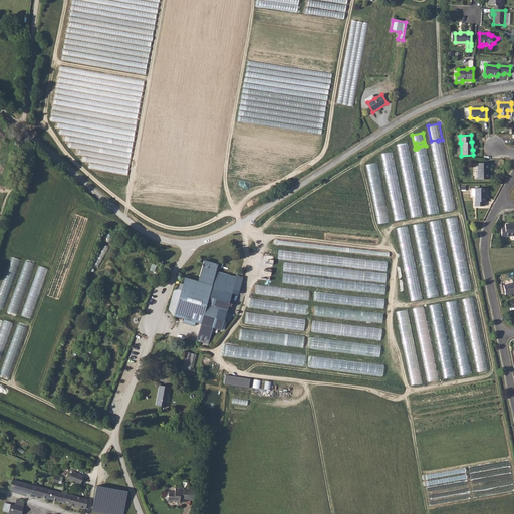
[(422,215),(409,142),(398,144),(411,217),(422,215)]
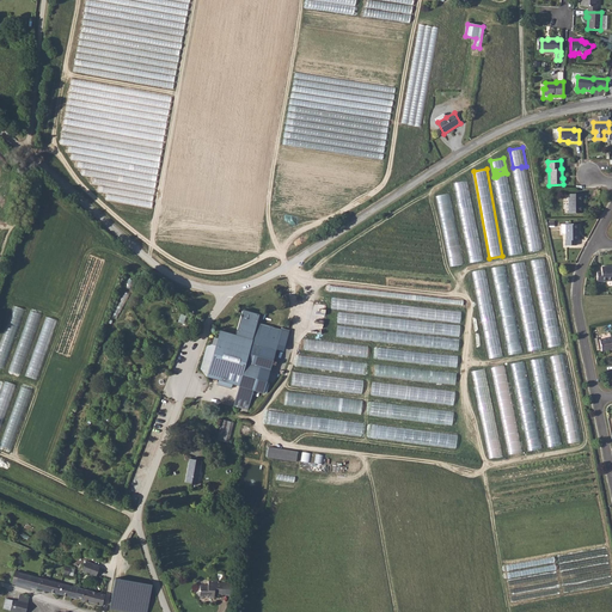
[(469,262),(483,261),(469,181),(456,182),(469,262)]
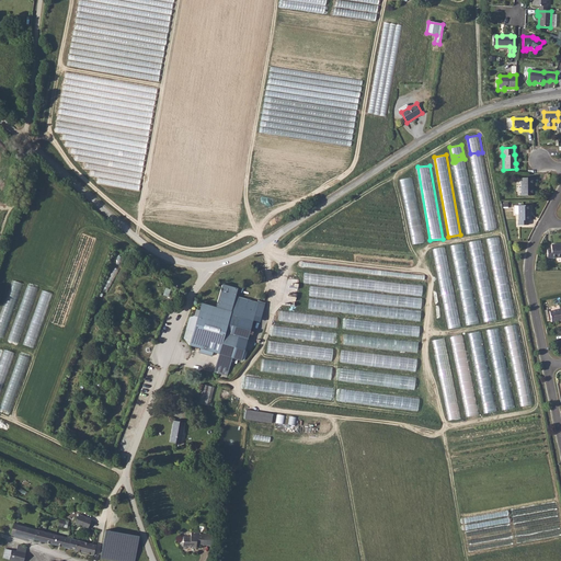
[(412,243),(424,242),(413,176),(401,179),(412,243)]
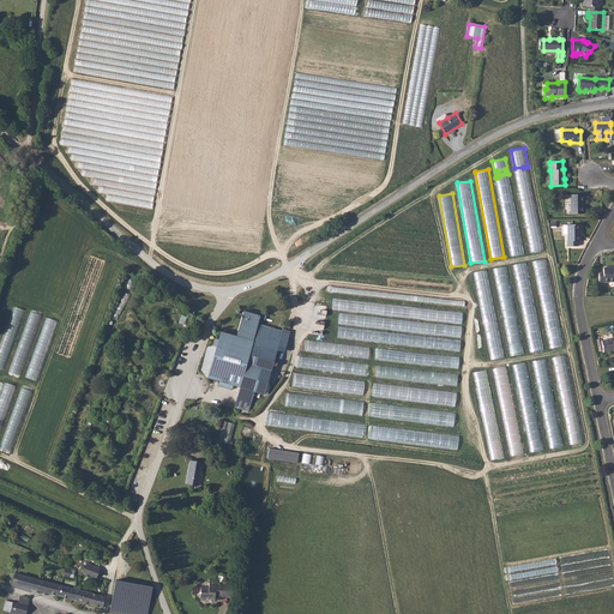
[(584,194),(570,194),(571,214),(583,214),(583,200),(584,200),(584,194)]
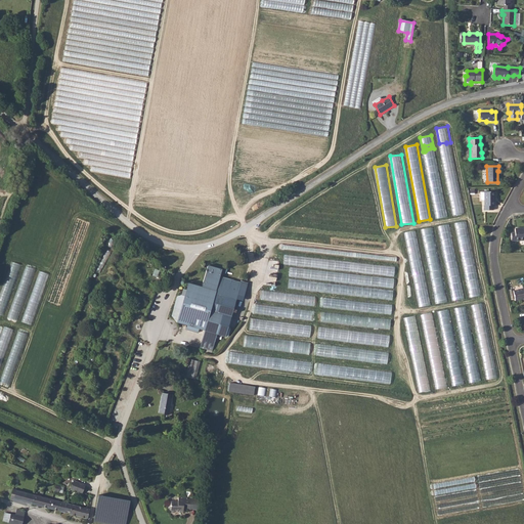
[(494,191),(484,191),(485,205),(484,206),(484,210),(493,210),(493,206),(494,206),(494,191)]
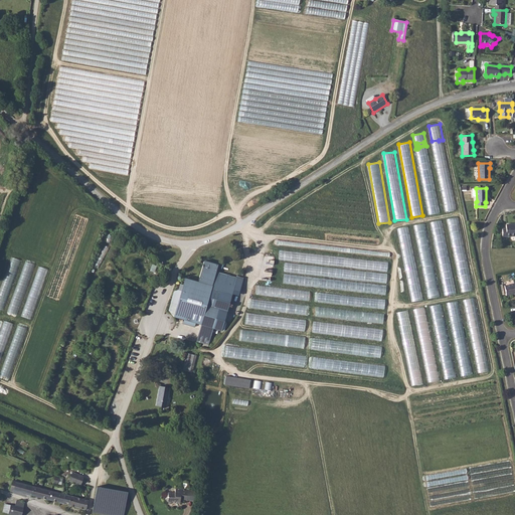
[(447,219),(450,232),(460,230),(457,216),(447,219)]
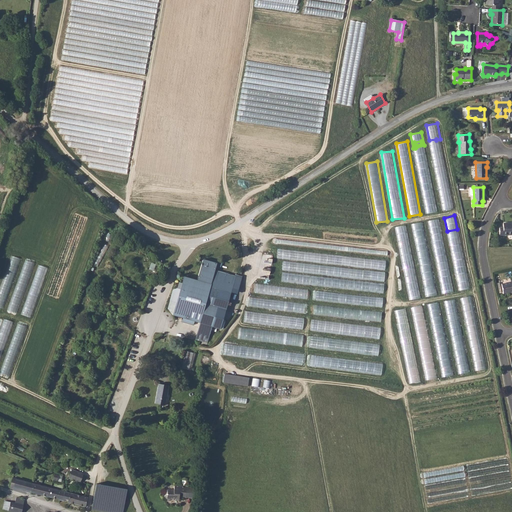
[(429,220),(430,234),(434,233),(433,228),(440,227),(439,219),(429,220)]
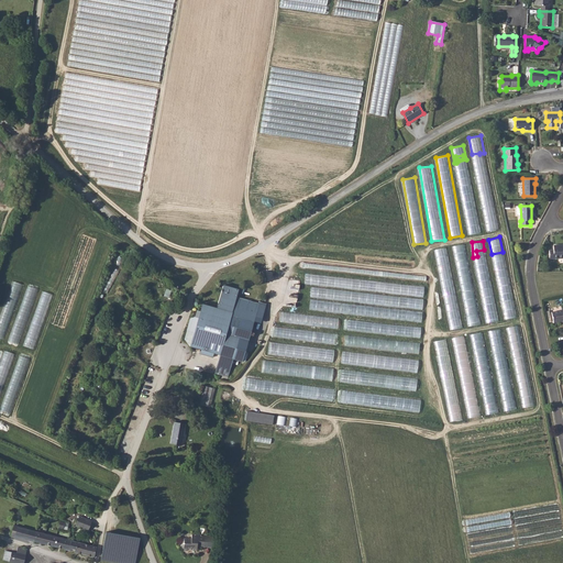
[(466,252),(464,244),(453,246),(454,254),(466,252)]
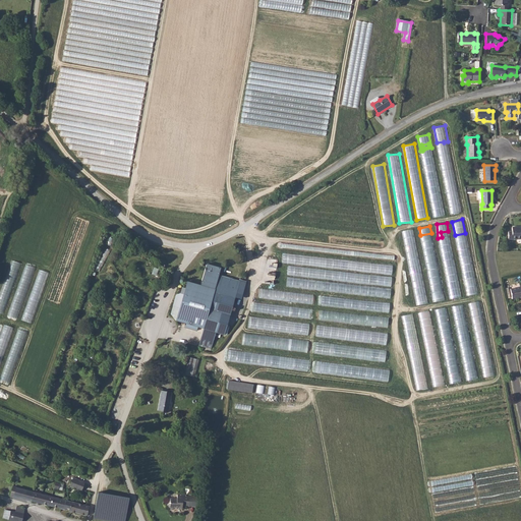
[(520,228),(517,228),(517,227),(512,227),(512,231),(508,231),(508,239),(520,238),(520,228)]
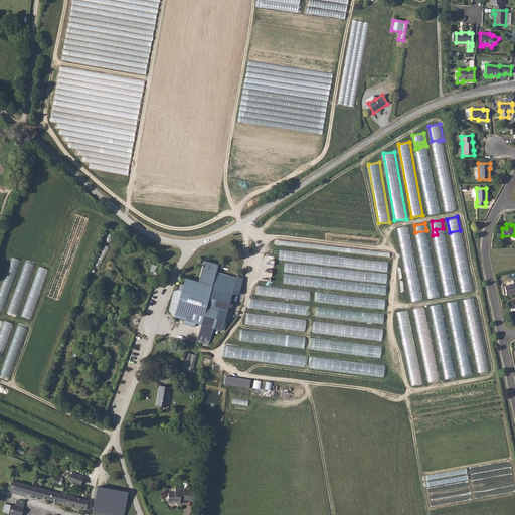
[(398,228),(402,250),(406,249),(406,250),(412,249),(408,226),(398,228)]
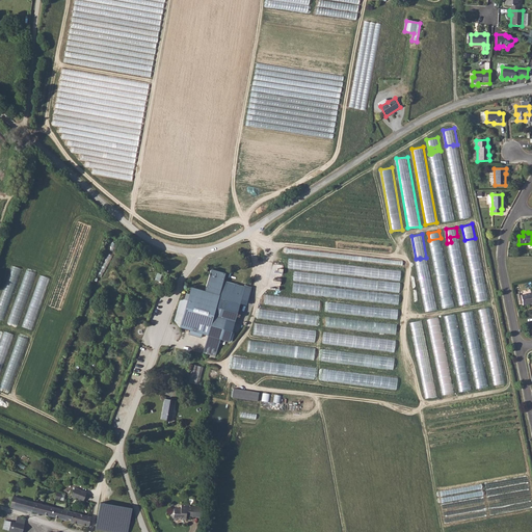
[(108,253),(99,274),(103,276),(112,255),(108,253)]
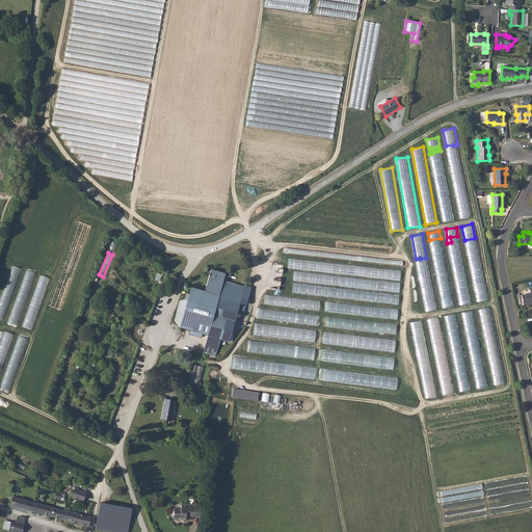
[(451,256),(458,304),(471,303),(462,254),(451,256)]
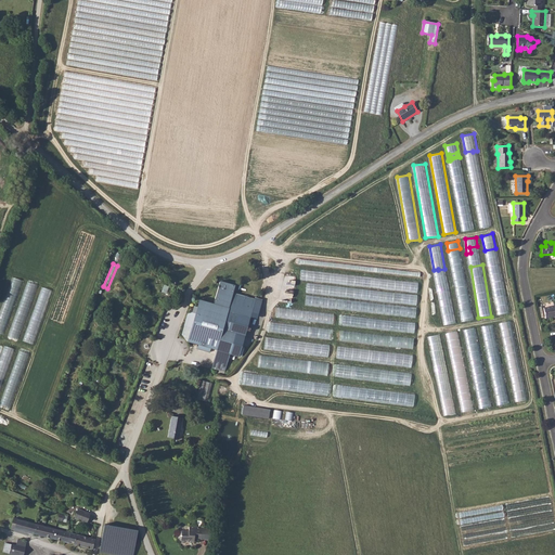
[(301,270),(300,280),(340,283),(340,282),(346,283),(347,274),(301,270)]
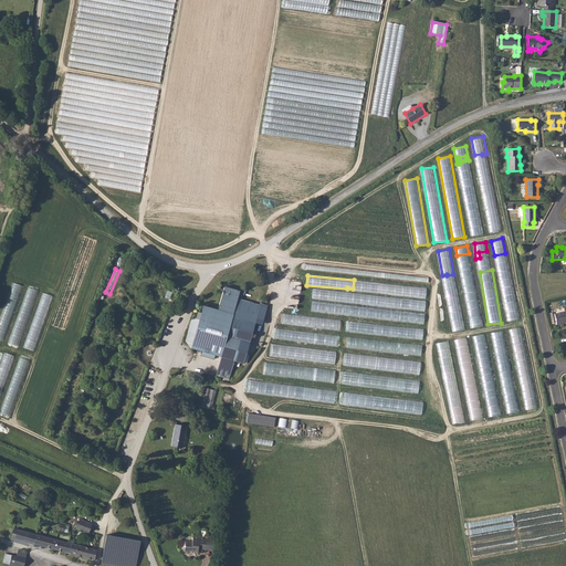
[(427,287),(368,282),(368,292),(426,297),(427,287)]
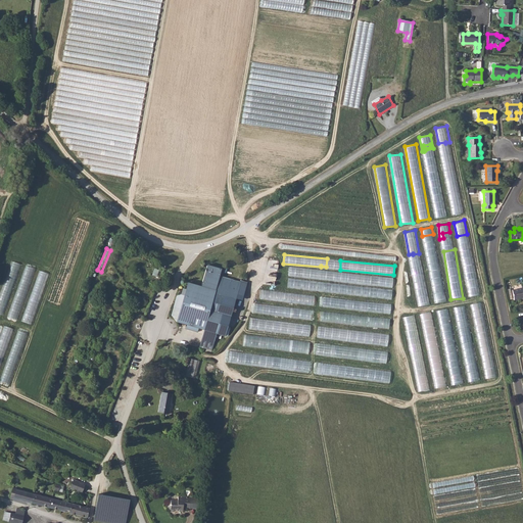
[(12,262),(0,298),(0,313),(4,315),(20,264),(12,262)]
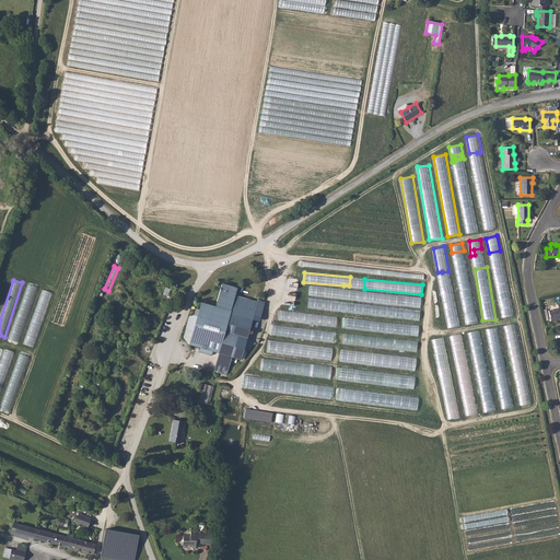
[(191,349),(194,350),(195,346),(203,348),(219,352),(213,371),(226,374),(232,357),(241,359),(254,315),(260,316),(264,303),(235,296),(237,287),(222,283),(216,304),(200,300),(198,310),(202,311),(191,349)]
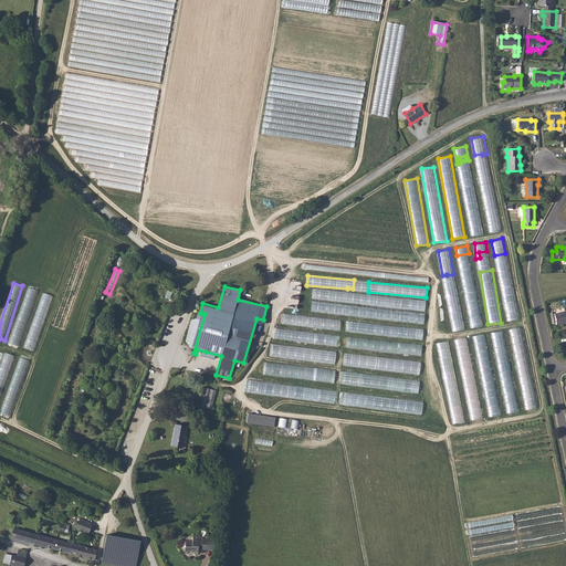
[(20,346),(38,291),(28,287),(10,343),(20,346)]
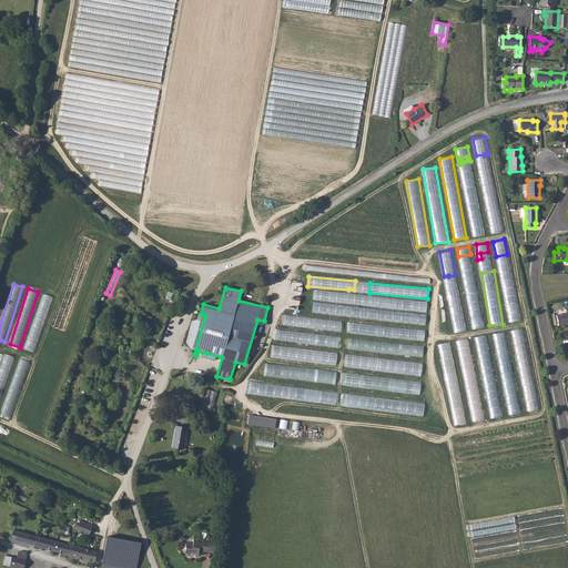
[(313,301),(427,311),(428,301),(314,291),(313,301)]
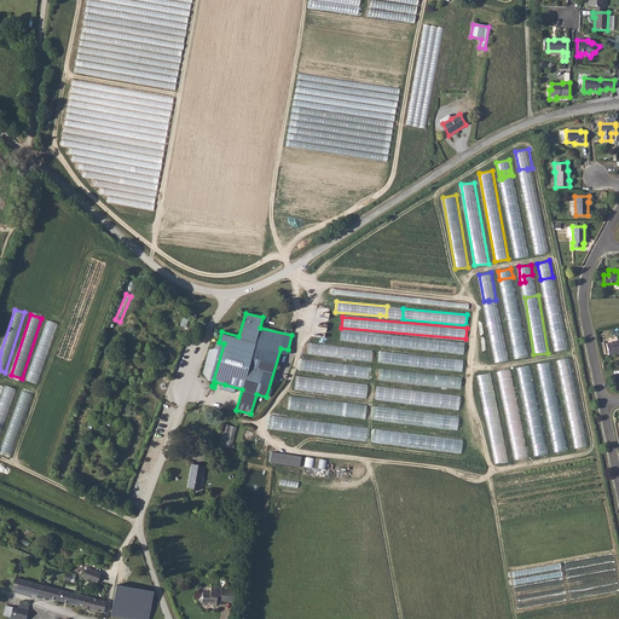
[(39,383),(57,323),(47,319),(28,381),(39,383)]
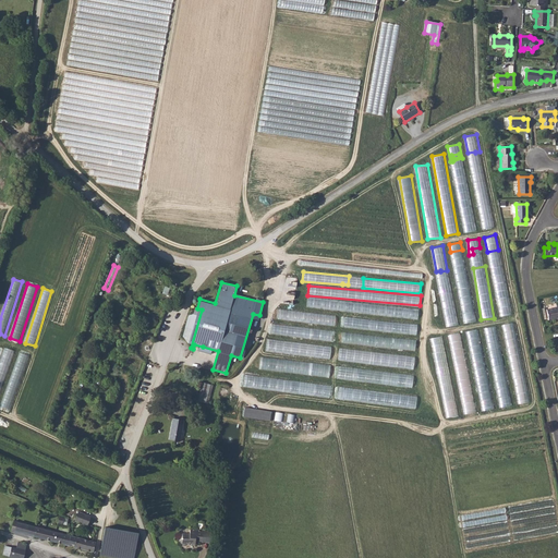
[(496,291),(499,316),(511,314),(509,290),(496,291)]
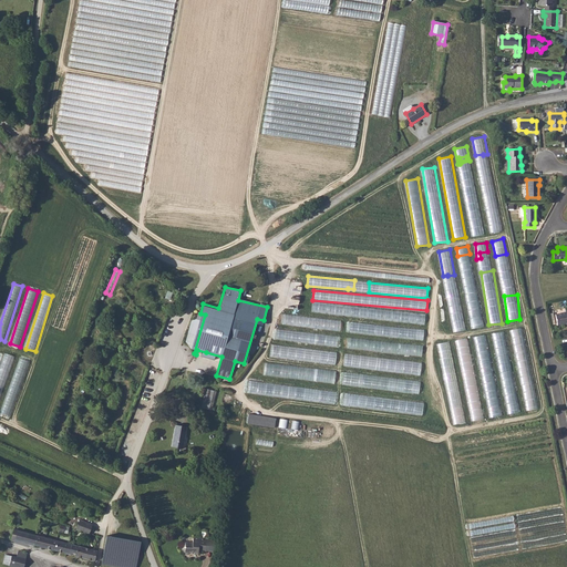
[(312,311),(425,323),(426,313),(313,301),(312,311)]
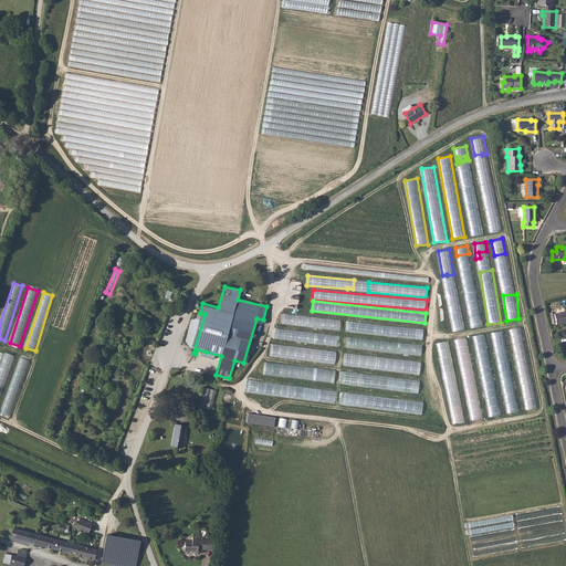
[(472,327),(483,325),(479,305),(473,306),(473,308),(468,310),(472,327)]
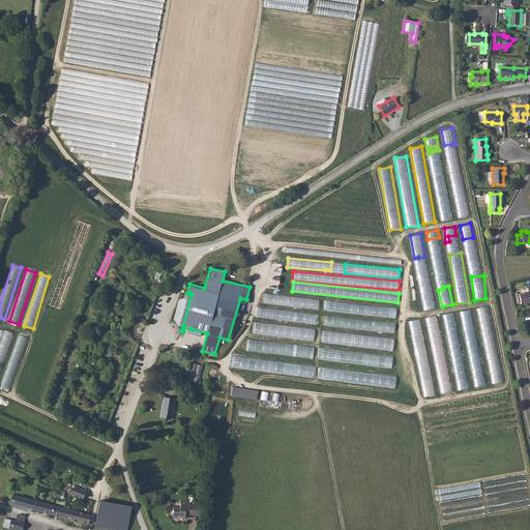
[(529,292),(519,294),(521,304),(529,302),(529,292)]
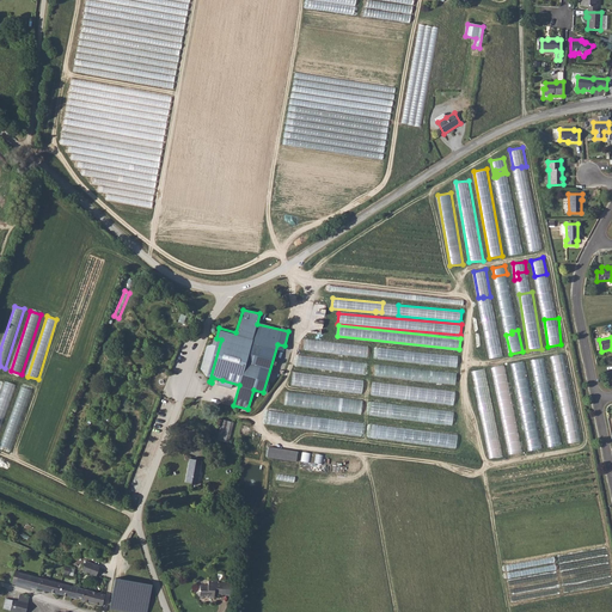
[(305,338),(304,350),(367,356),(368,344),(305,338)]
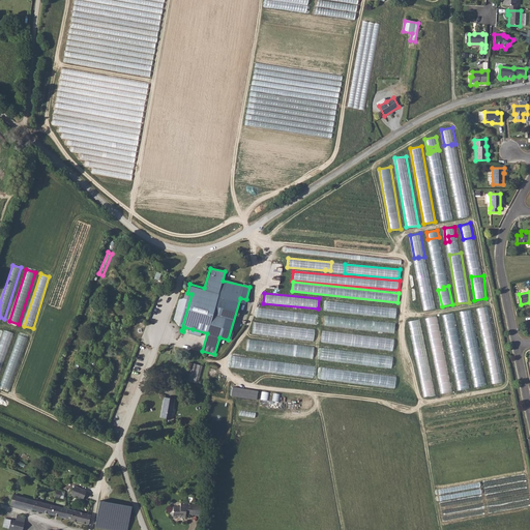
[(424,310),(436,307),(433,298),(430,299),(431,301),(427,302),(427,305),(423,306),(424,310)]
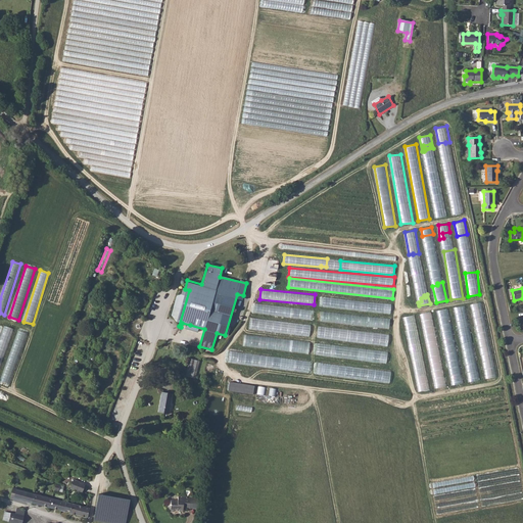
[(323,307),(391,313),(391,303),(323,297),(323,307)]
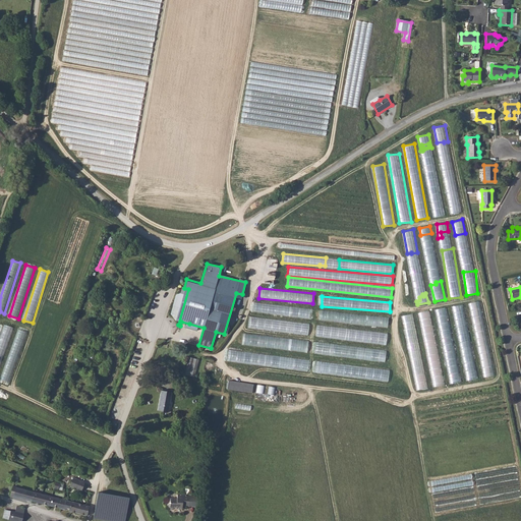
[(469,302),(470,311),(475,311),(475,314),(481,314),(480,301),(469,302)]
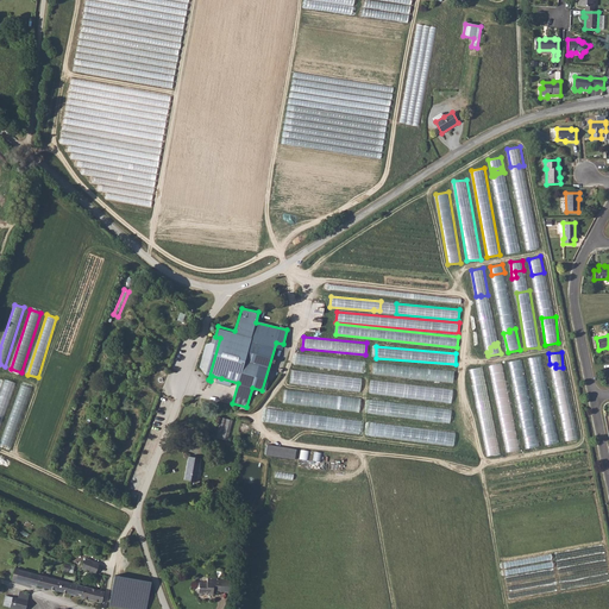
[(362,371),(363,359),(297,353),(296,365),(362,371)]
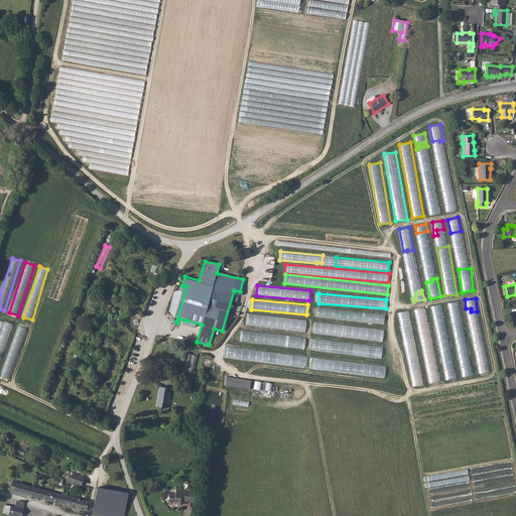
[(316,307),(315,317),(384,324),(385,313),(316,307)]
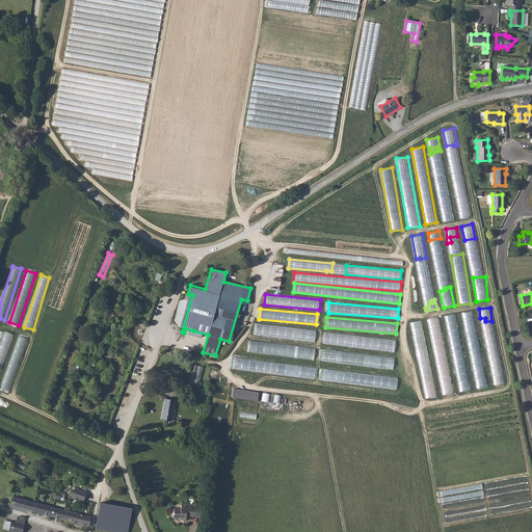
[(439,317),(428,319),(430,327),(441,325),(439,317)]
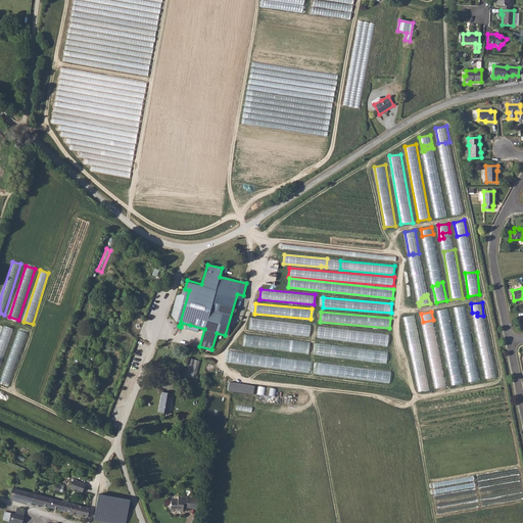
[(415,315),(405,317),(406,329),(417,328),(415,315)]
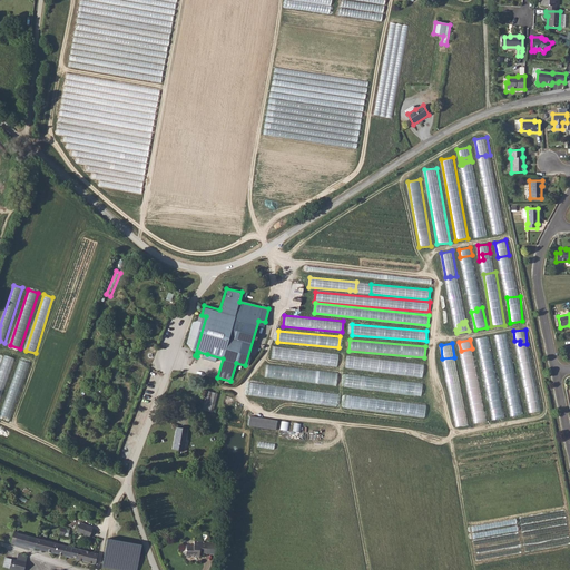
[(272,359),(337,365),(340,353),(273,346),(272,359)]
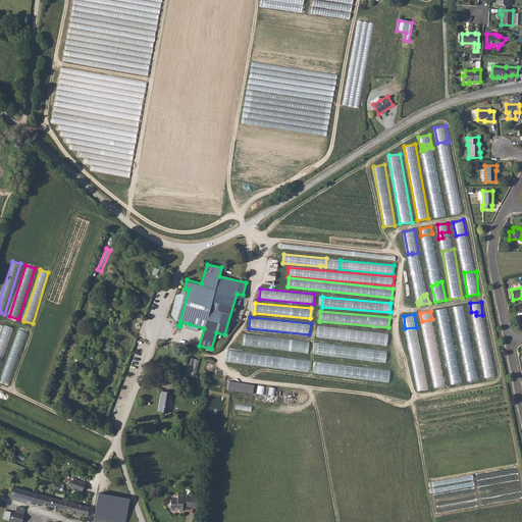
[(0,343),(0,366),(12,327),(4,325),(1,338),(4,340),(2,344),(0,343)]
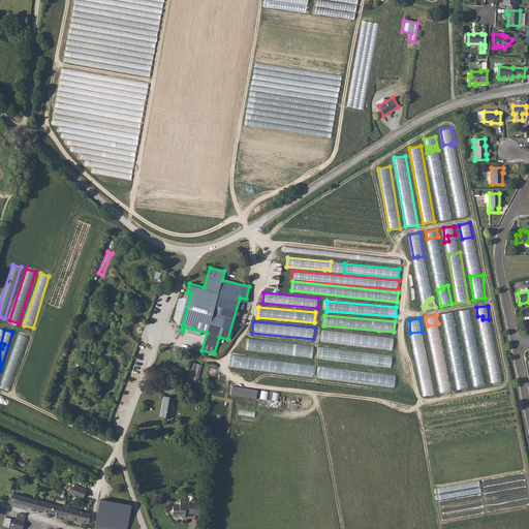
[(322,330),(320,342),(393,349),(394,337),(322,330)]
